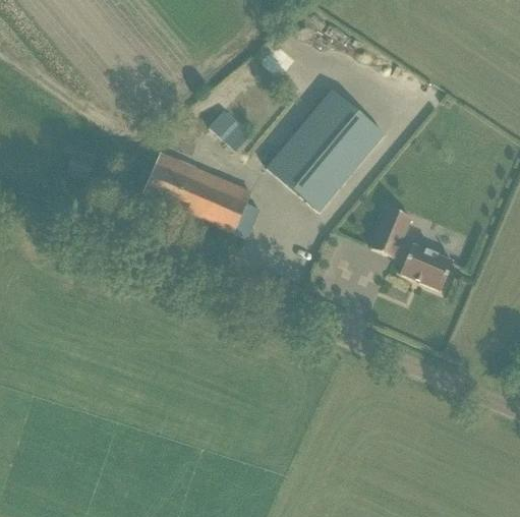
[(331,90),(266,167),(320,212),(385,134),(331,90)]
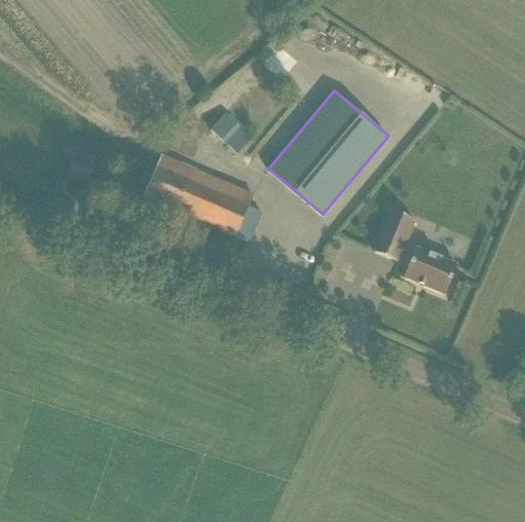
[(211,128),(213,129),(207,137),(216,145),(222,138),(238,151),(252,137),(225,112),(211,128)]
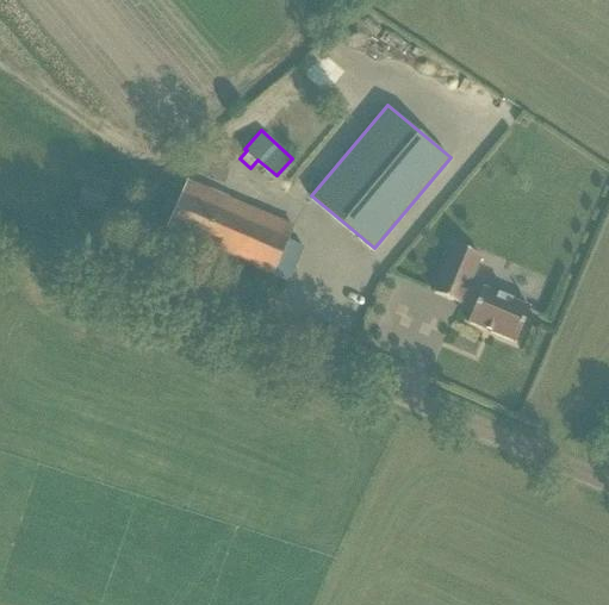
[(304,244),(289,237),(293,224),(188,179),(168,226),(290,279),(304,244)]
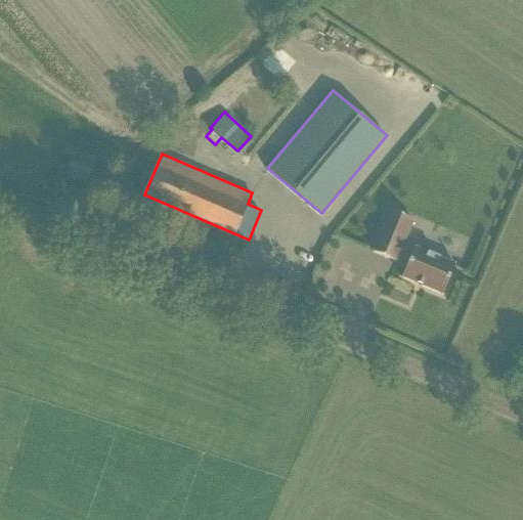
[(413,218),(391,209),(373,249),(396,259),(397,257),(408,261),(402,275),(443,292),(455,263),(415,246),(413,248),(403,243),(413,218)]
